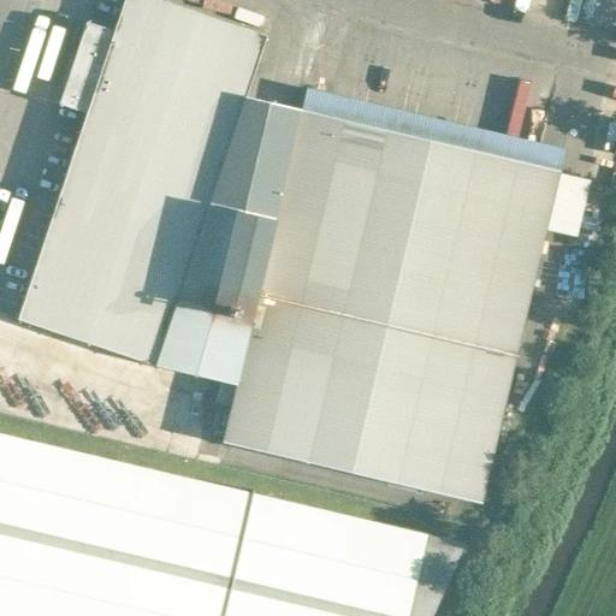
[(246,96),(266,35),(160,0),(123,0),(113,30),(86,22),(58,104),(86,113),(58,195),(30,185),(4,268),(31,277),(17,319),(155,366),(155,363),(246,96)]
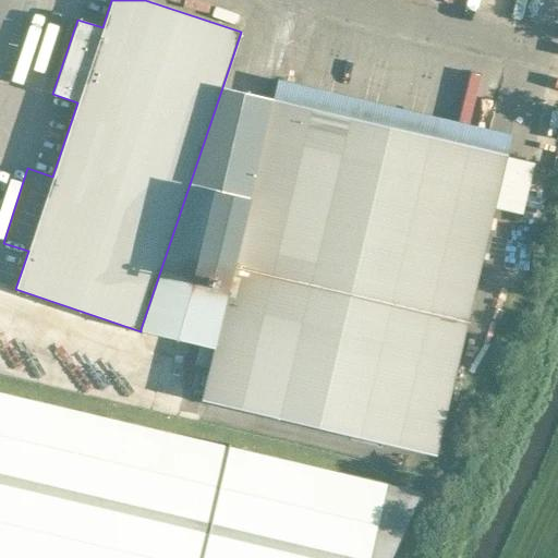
[(534,17),(537,0),(510,0),(509,13),(534,17)]
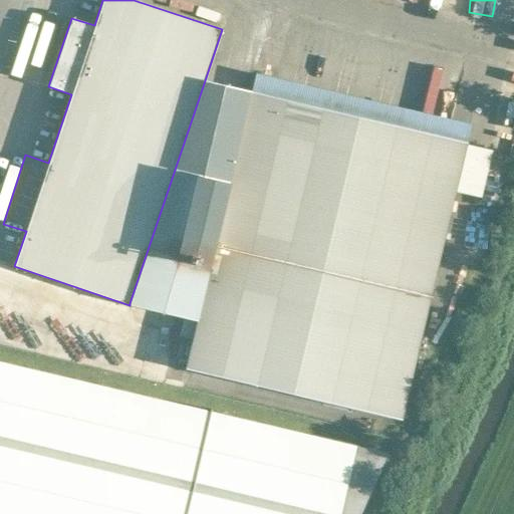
[(513,58),(513,26),(504,56),(513,58)]
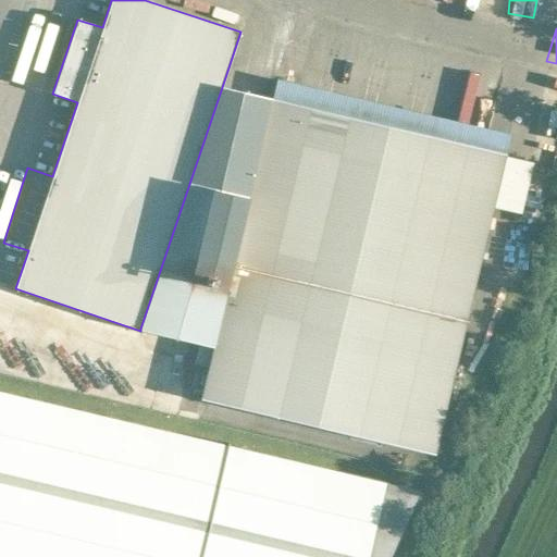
[(434,455),(505,153),(222,87),(140,329),(213,348),(201,399),(434,455)]
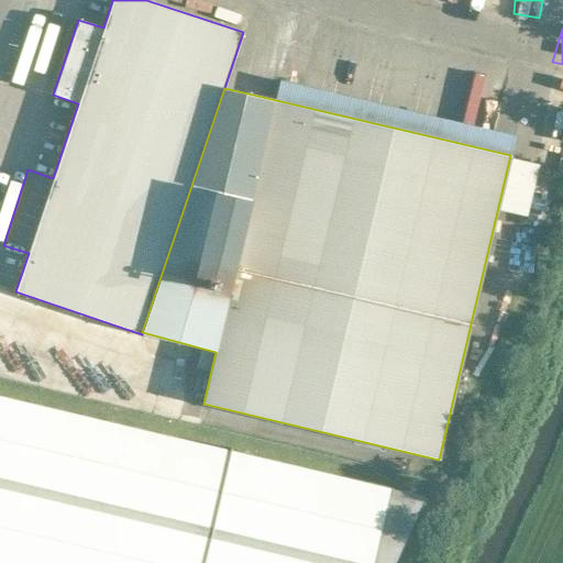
[(0,395),(0,562),(393,562),(423,496),(0,395)]
